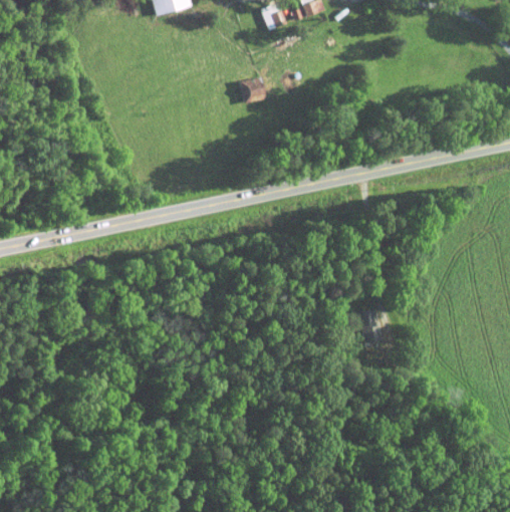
[(192,7),(190,0),(151,0),(156,17),(192,7)]
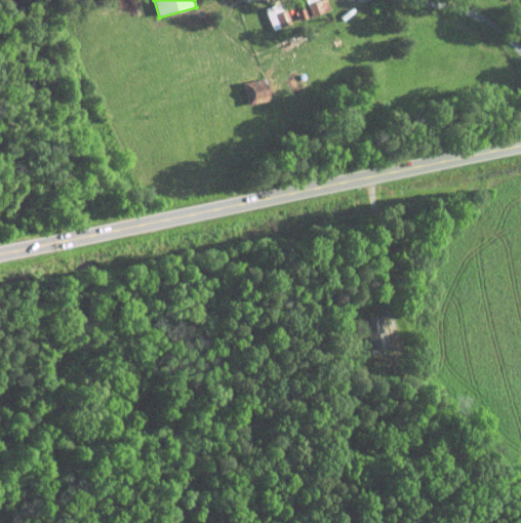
[(328,0),(312,0),(308,2),(309,7),(298,11),(302,22),(332,11),(328,0)]
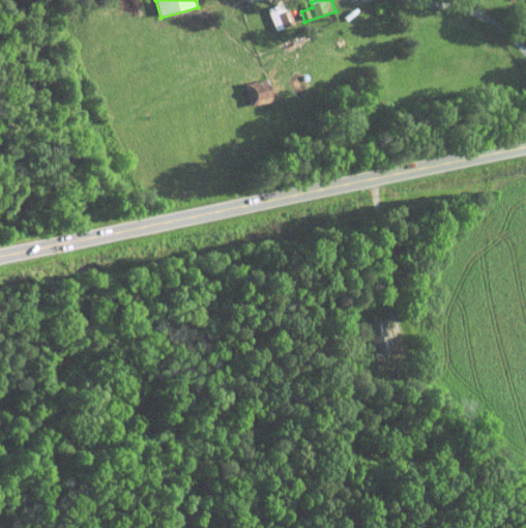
[(269,10),(278,32),(296,25),(288,3),(269,10)]
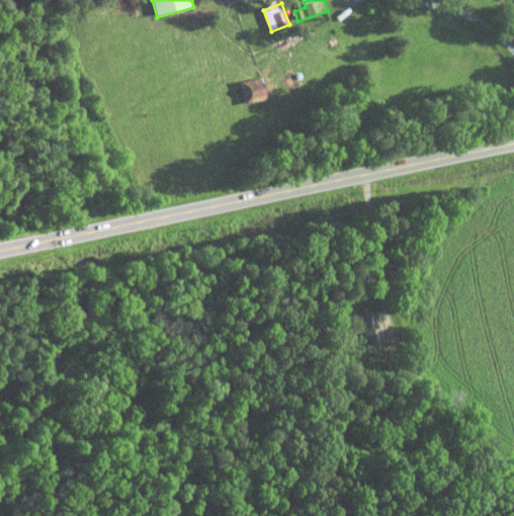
[(265,102),(263,80),(242,82),(245,104),(265,102)]
